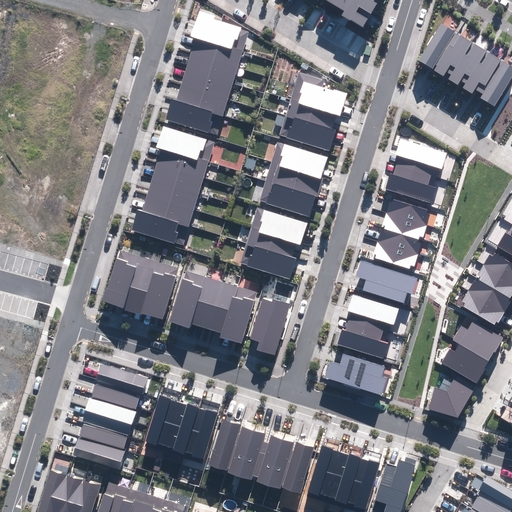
[(325,0),(344,11),(341,16),(349,20),(350,19),(363,27),(377,3),(374,1),(374,0),(325,0)]
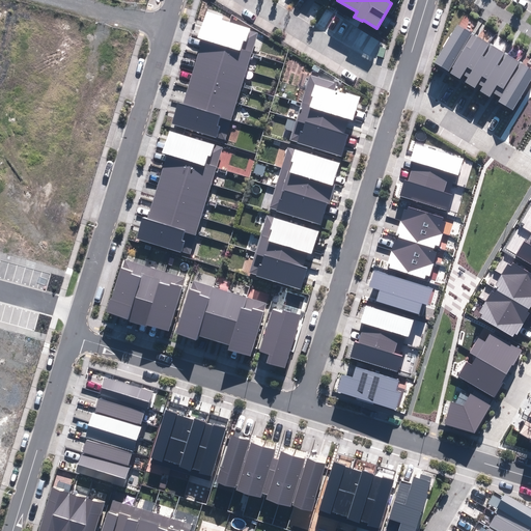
[(258,33),(249,30),(250,28),(222,20),(223,17),(207,11),(205,17),(198,39),(203,40),(183,106),(178,105),(171,124),(217,139),(218,137),(224,140),(258,33)]
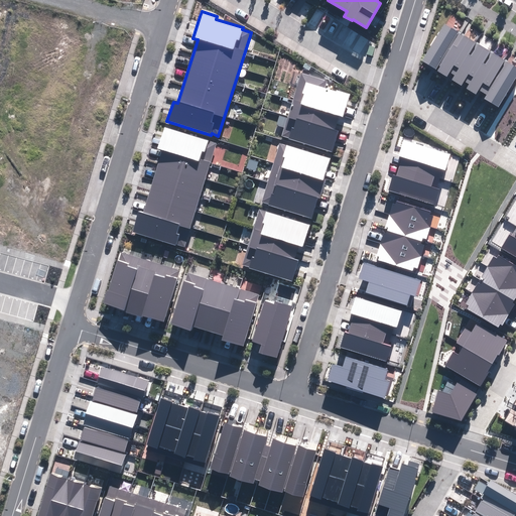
[(515,68),(444,24),(422,60),(435,69),(438,66),(440,67),(437,71),(447,77),(449,73),(455,76),(452,80),(462,86),(465,82),(469,84),(466,89),(476,95),(479,90),(486,95),(484,99),(498,107),(515,77),(515,68)]
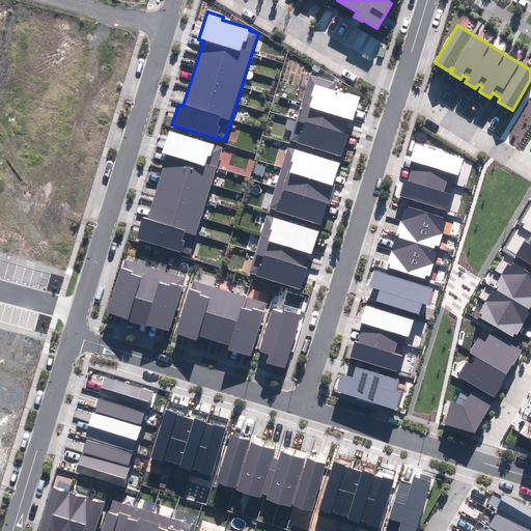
[(290,140),(341,156),(348,135),(344,134),(348,119),(354,121),(361,98),(335,89),(337,83),(310,75),(290,140)]
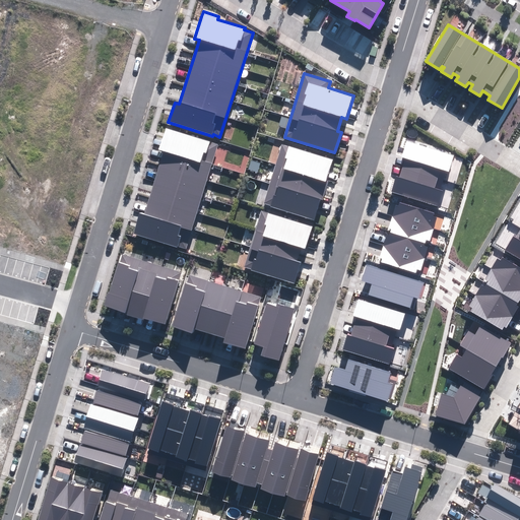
[(133,234),(178,248),(178,246),(185,249),(218,144),(167,128),(159,150),(165,151),(144,215),(140,214),(133,234)]
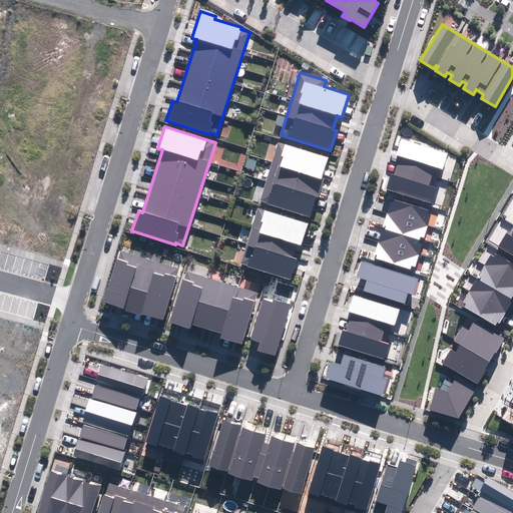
[(387,190),(433,204),(437,188),(435,187),(441,169),(444,170),(449,153),(402,140),(397,156),(401,157),(396,175),(392,174),(387,190)]
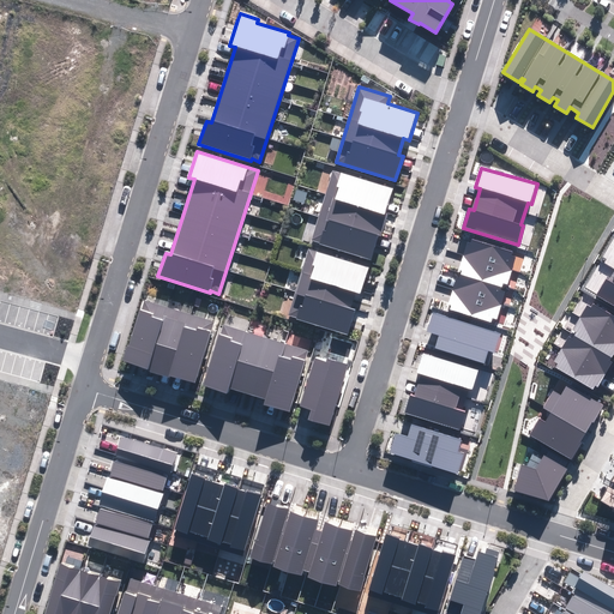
[(311,241),(371,259),(379,235),(381,235),(389,214),(386,214),(393,190),(333,170),(311,241)]
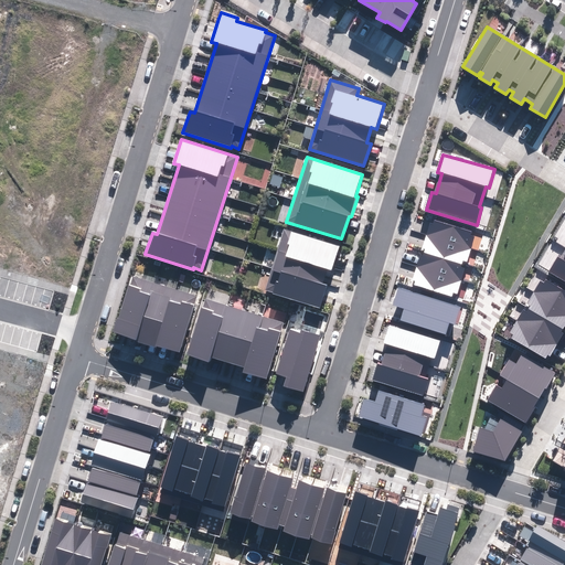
[(415,286),(452,297),(454,292),(458,294),(466,268),(461,267),(464,260),(467,262),(475,236),(470,235),(471,231),(434,220),(433,224),(428,222),(422,247),(426,248),(424,256),(419,255),(413,280),(416,281),(415,286)]
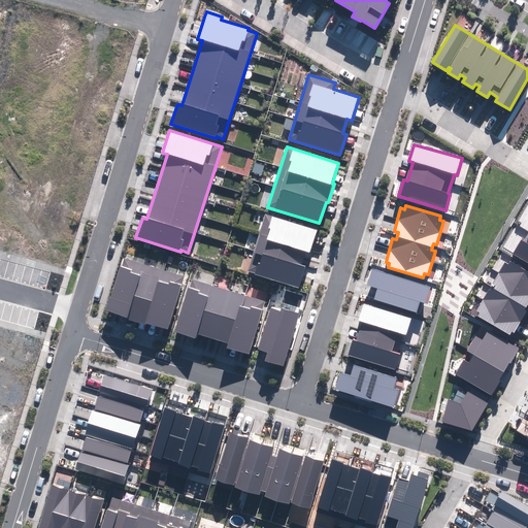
[(248,272),(299,288),(305,266),(301,265),(305,252),(310,253),(318,230),(266,213),(248,272)]
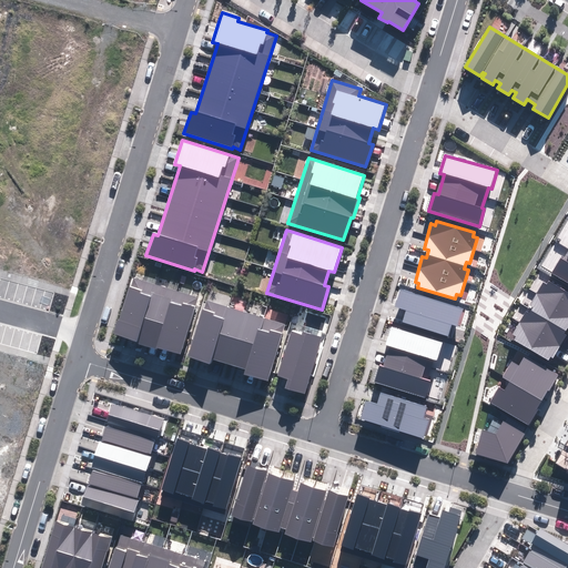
[(551,274),(567,283),(567,252),(564,260),(560,257),(551,274)]
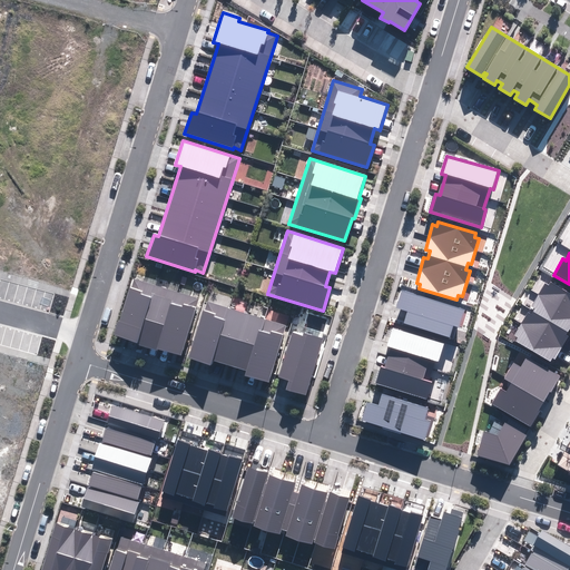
[(116,335),(182,356),(199,300),(134,278),(116,335)]
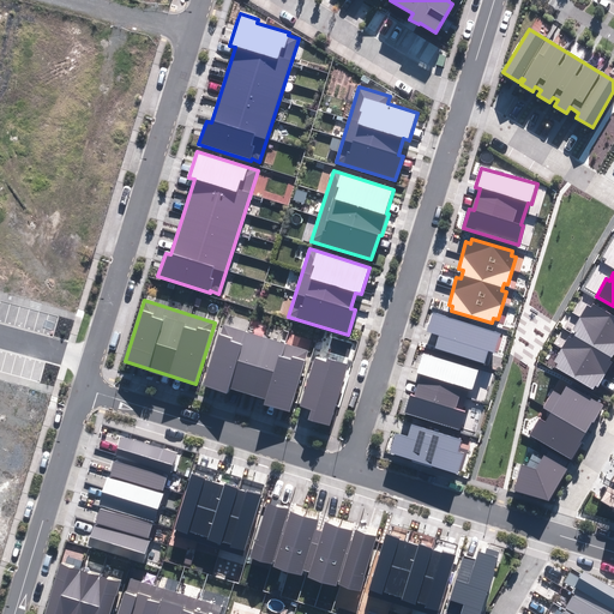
[(555,367),(593,389),(595,385),(597,387),(613,362),(609,361),(613,354),(613,314),(594,304),(590,308),(585,306),(571,330),(576,332),(572,338),(569,336),(553,361),(558,363),(555,367)]
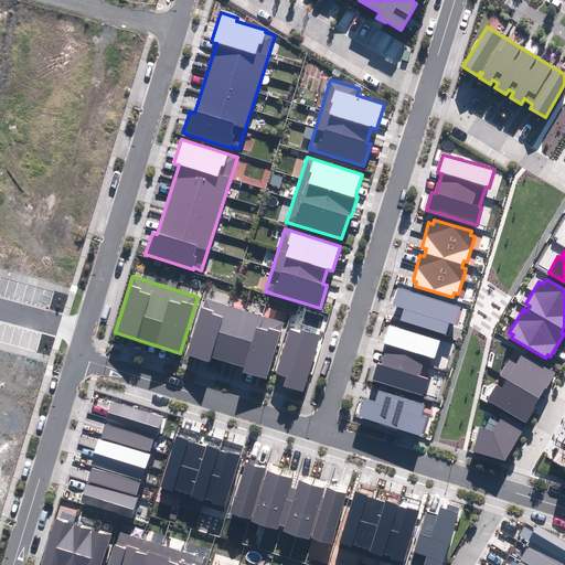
[(401,320),(446,334),(449,323),(456,326),(461,307),(397,287),(392,305),(404,309),(401,320)]
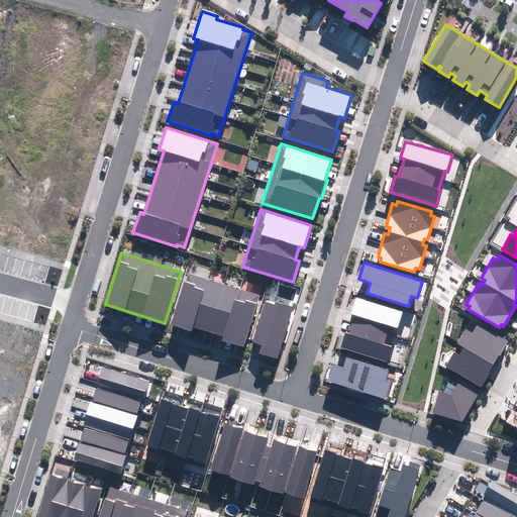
[(222,341),(243,347),(260,295),(187,273),(172,324),(191,330),(193,326),(224,336),(222,341)]
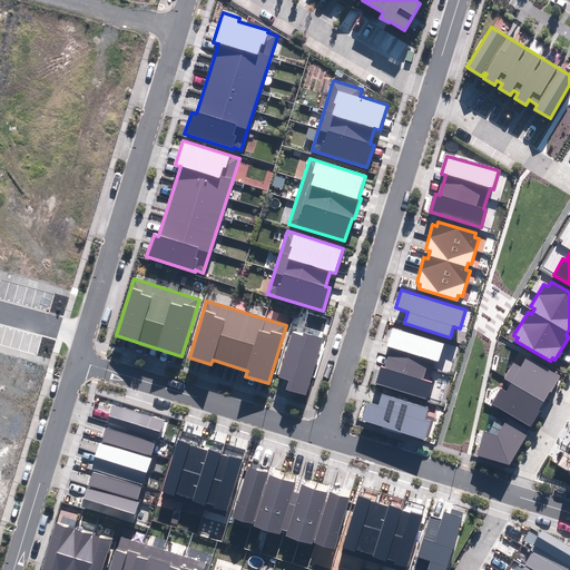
[(376,384),(426,400),(432,382),(430,381),(435,362),(439,362),(444,344),(392,328),(386,346),(391,347),(385,367),(381,366),(376,384)]
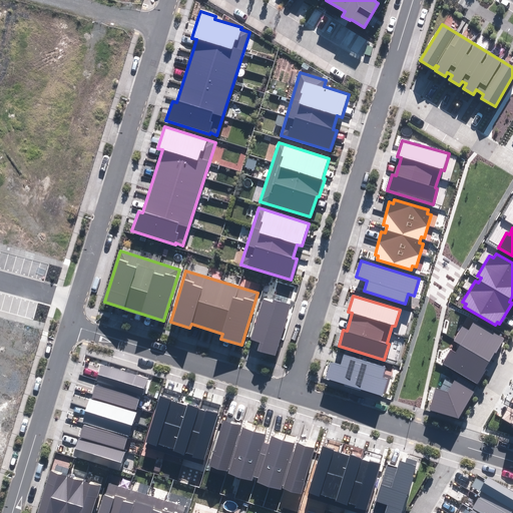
[(258,351),(275,356),(291,305),(273,300),(273,303),(263,300),(250,340),(260,343),(258,351)]
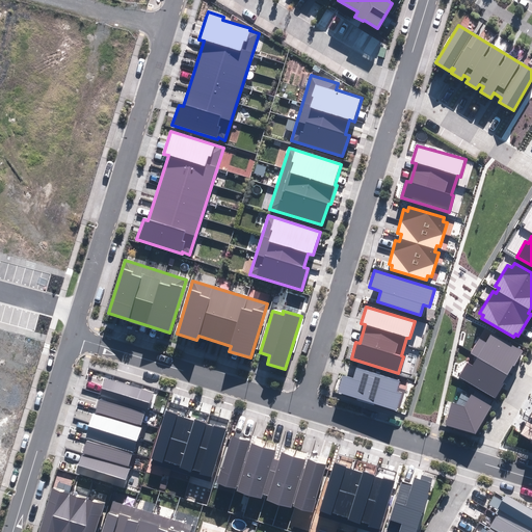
[(458,377),(495,398),(504,383),(503,382),(513,365),(514,366),(524,351),(485,328),(471,353),(477,357),(473,366),(468,363),(458,377)]
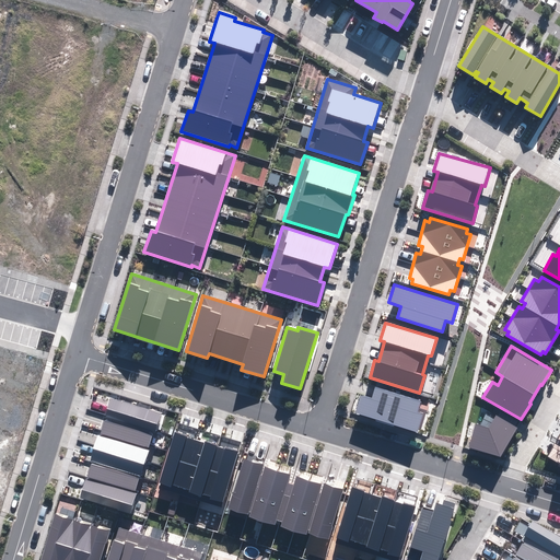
[(356,413),(417,432),(422,415),(418,412),(421,400),(375,386),(372,398),(361,395),(356,413)]
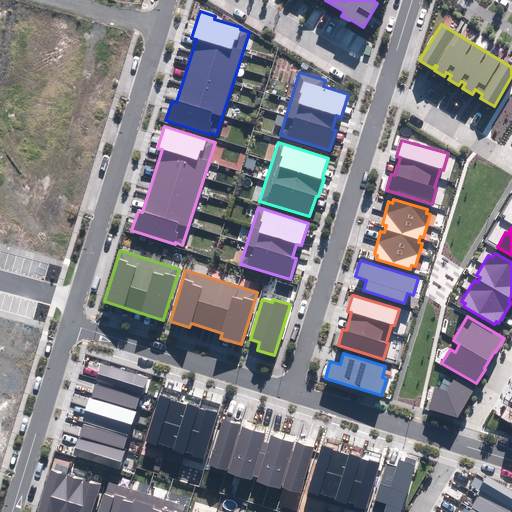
[(97,380),(142,394),(147,378),(102,364),(97,380)]
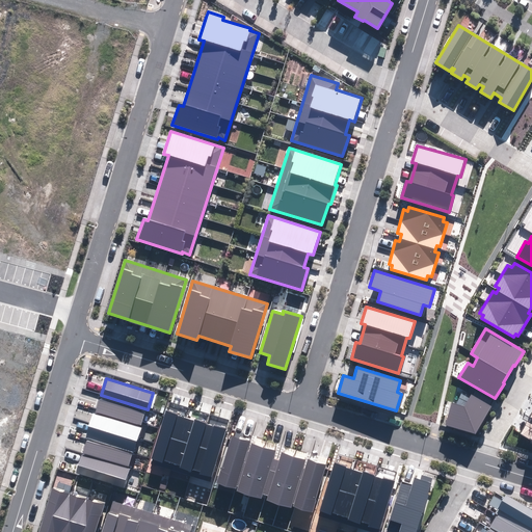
[(445,426),(476,434),(491,406),(472,395),(464,406),(451,403),(445,426)]
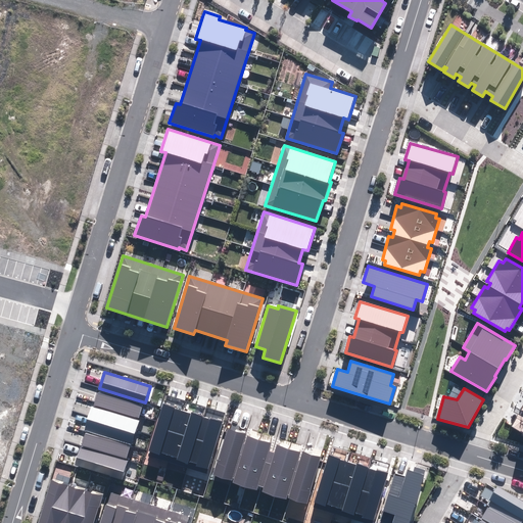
[(93,405),(139,419),(143,403),(98,389),(93,405)]
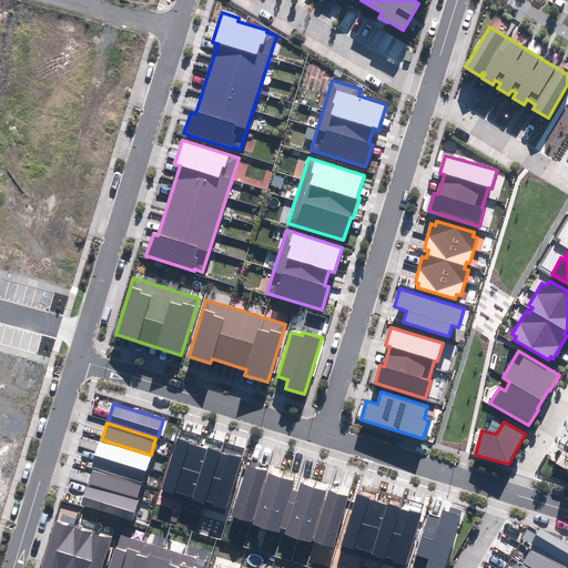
[(214,506),(226,510),(242,459),(178,438),(161,492),(174,495),(174,493),(192,498),(192,501),(205,505),(206,501),(214,504),(214,506)]
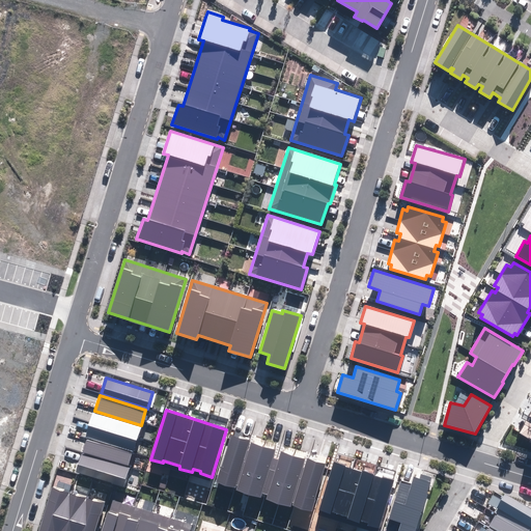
[(93,412),(86,437),(134,452),(141,427),(93,412)]
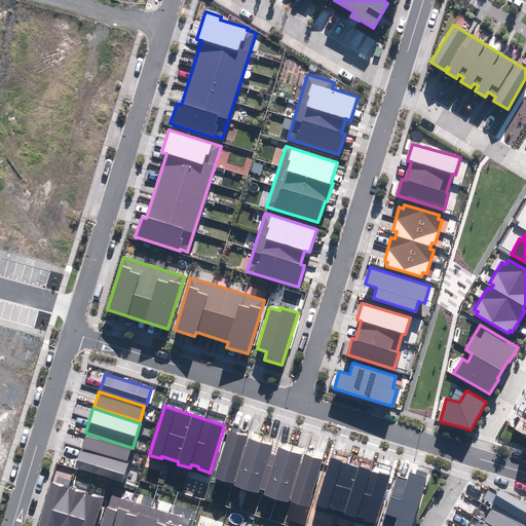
[(514,430),(525,437),(525,410),(525,413),(525,420),(521,418),(514,430)]
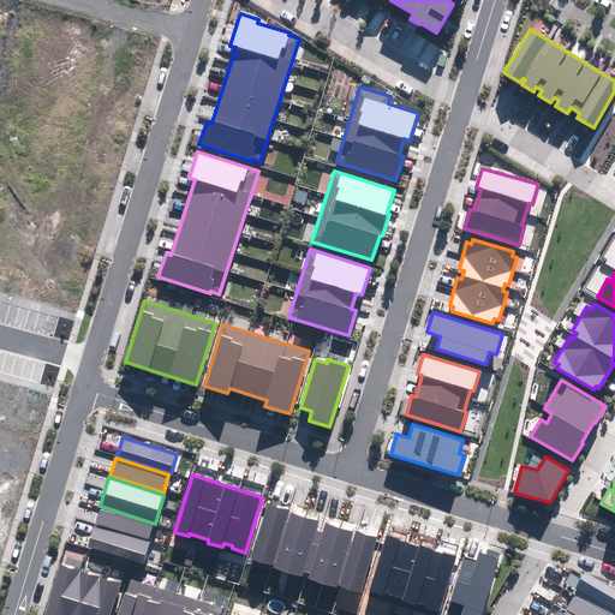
[(339,585),(360,592),(378,537),(357,530),(352,542),(350,541),(353,532),(326,523),(323,532),(316,530),(318,521),(291,513),(288,521),(286,520),(290,511),(269,503),(251,557),(273,565),(273,562),(275,562),(274,567),(302,577),(304,571),(310,573),(308,579),(336,587),(338,583),(340,583),(339,585)]
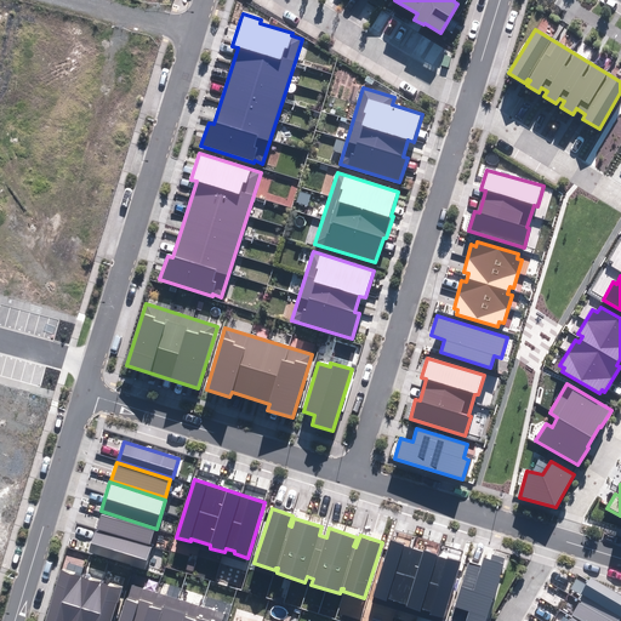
[(97,528),(151,545),(154,530),(102,514),(97,528)]
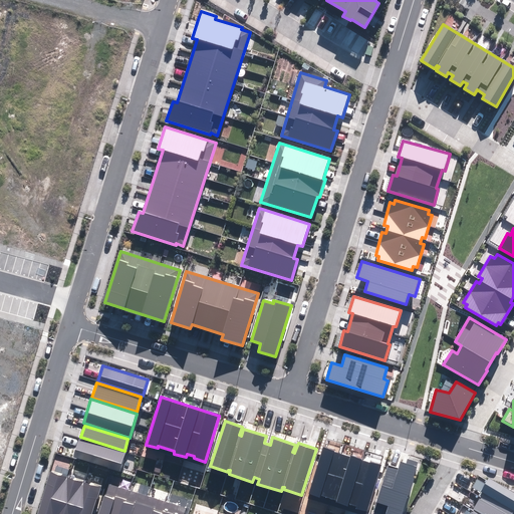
[(73,457),(119,472),(125,454),(79,439),(73,457)]
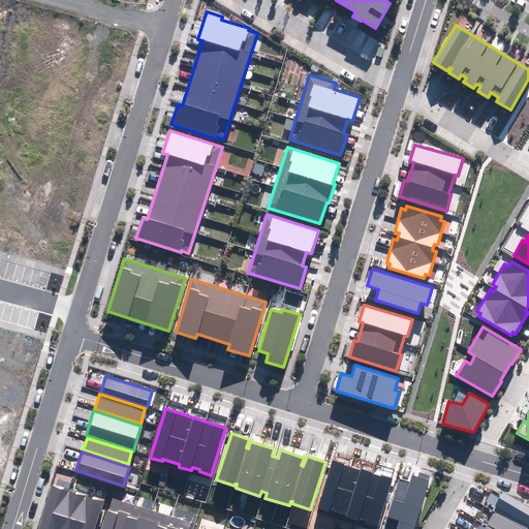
[(366,523),(377,526),(393,478),(333,460),(317,508),(330,512),(330,510),(346,516),(346,518),(359,522),(360,519),(367,521),(366,523)]
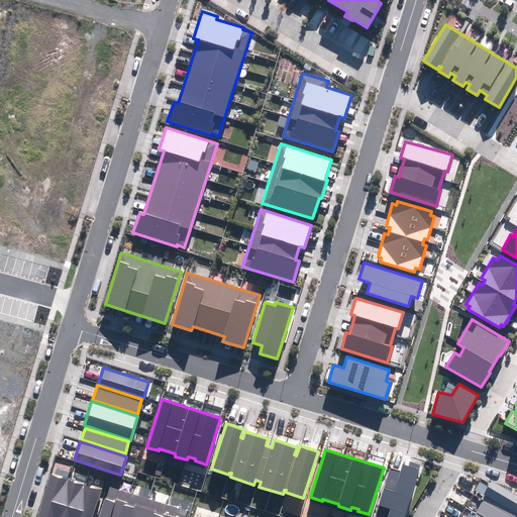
[(387,516),(404,516),(421,464),(410,461),(408,466),(403,463),(401,472),(390,468),(379,506),(390,509),(387,516)]
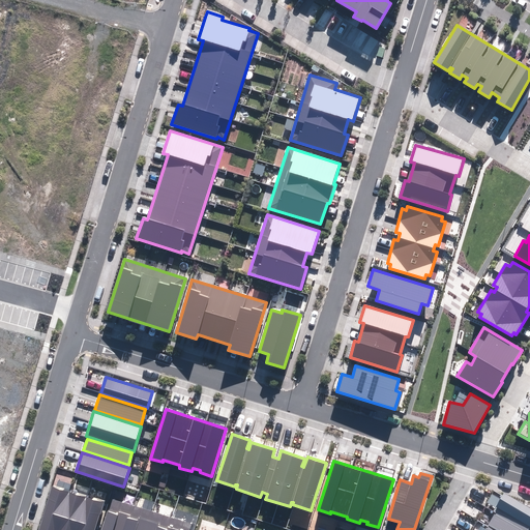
[(39,529),(95,529),(104,502),(52,487),(39,529)]
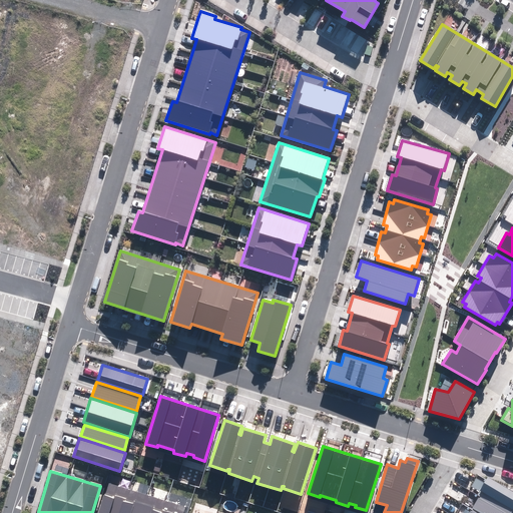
[(511,512),(512,510),(512,491),(488,477),(485,483),(476,479),(472,486),(482,492),(483,493),(480,498),(479,497),(469,512),(511,512)]
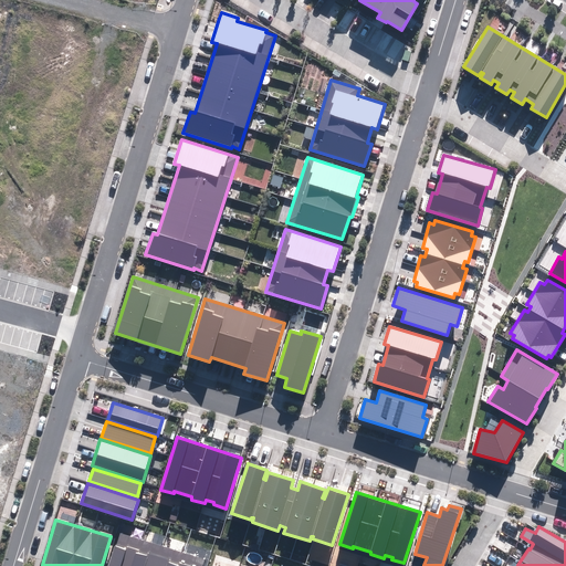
[(202,565),(206,559),(119,533),(108,565),(202,565)]
